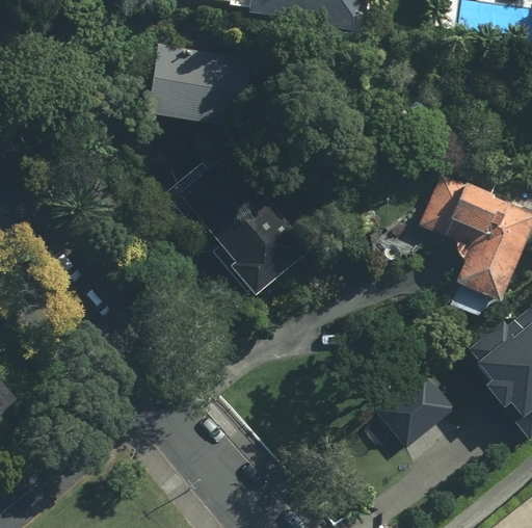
[(251,0),(249,14),(351,27),(353,9),(366,10),(367,0),(251,0)]
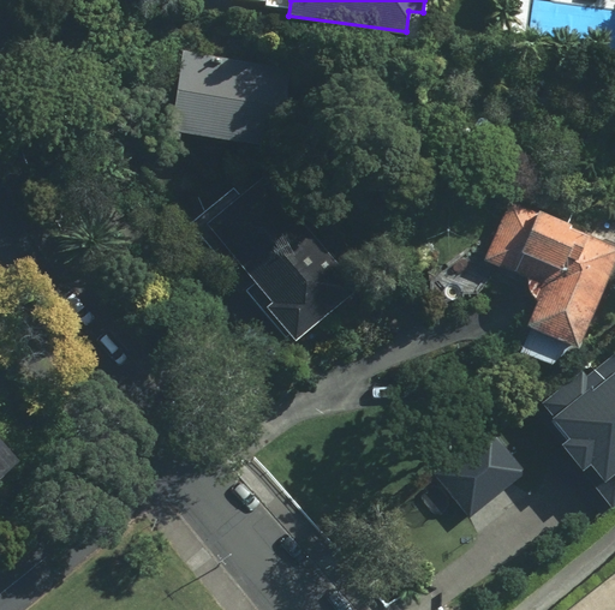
[(291,65),(183,49),(171,131),(279,148),(291,65)]
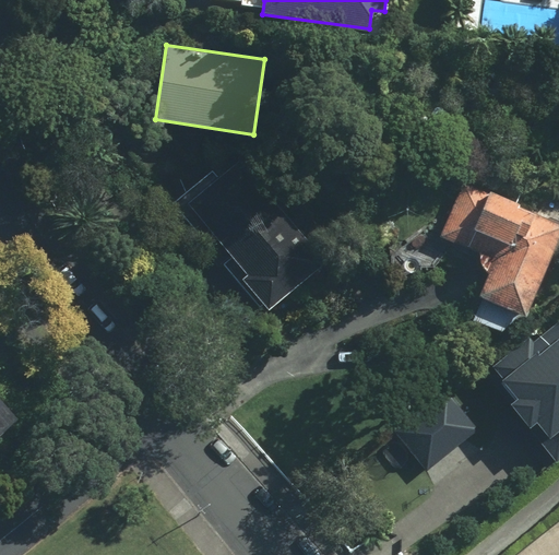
[(244,282),(270,310),(329,258),(240,158),(188,204),(250,275),(244,282)]
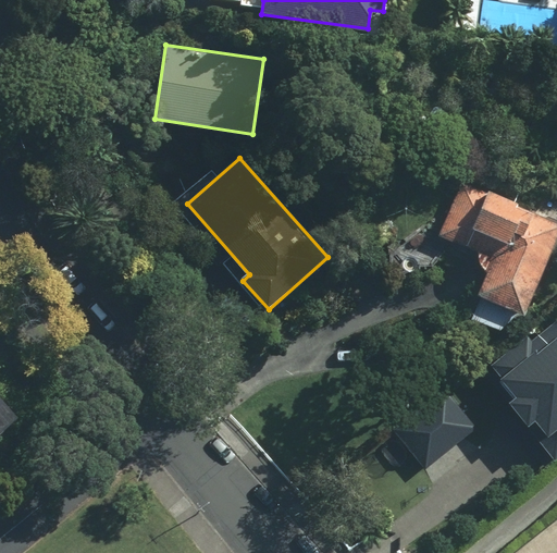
[(441,235),(495,257),(480,295),(524,314),(556,234),(556,219),(462,181),(441,235)]
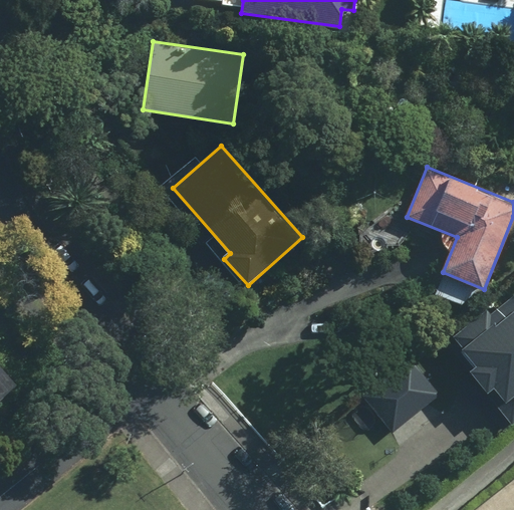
[(513,422),(513,289),(453,340),(476,367),(468,374),(511,426),(513,422)]
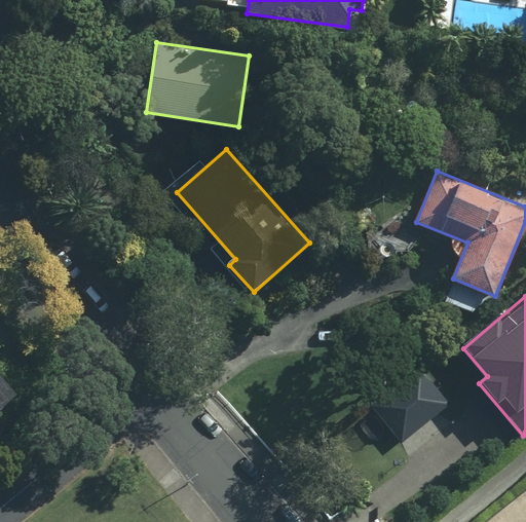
[(372,404),(401,437),(447,396),(419,364),(372,404)]
